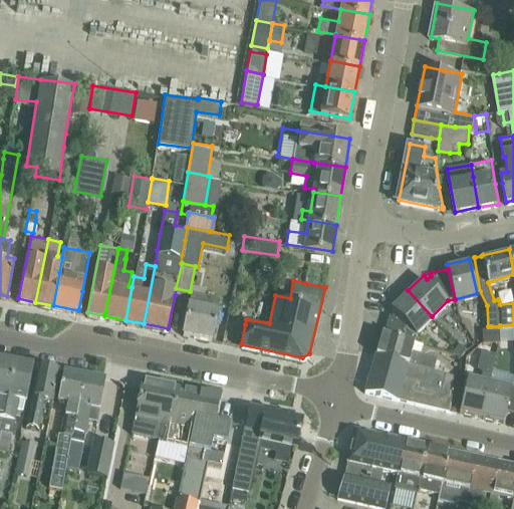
[(212,337),(216,318),(218,308),(202,304),(204,292),(192,289),(183,331),(212,337)]
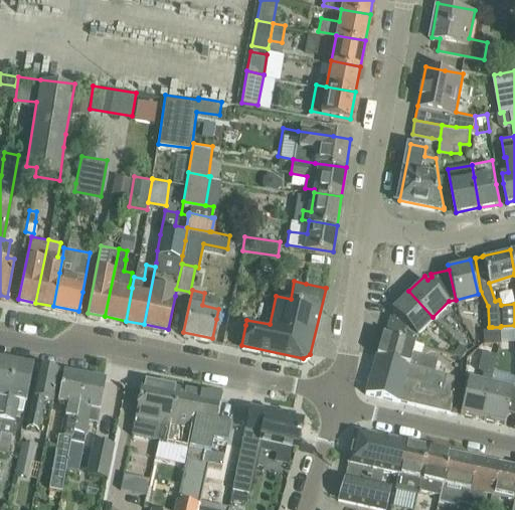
[(433,317),(408,291),(392,307),(395,311),(392,314),(389,313),(384,331),(414,340),(416,332),(433,317)]
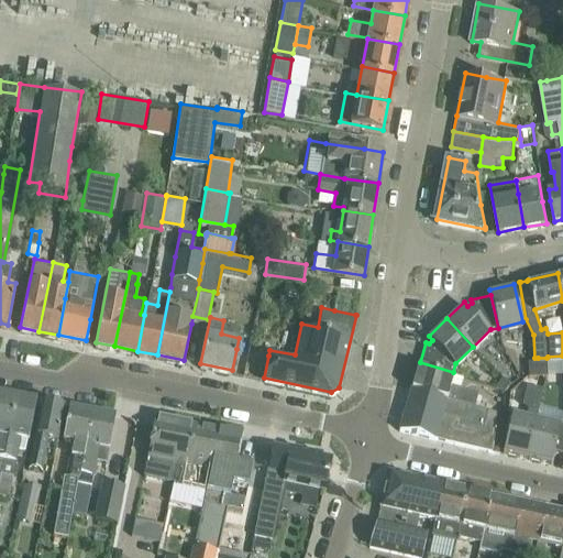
[(538,358),(534,358),(528,358),(529,373),(538,373),(538,358)]
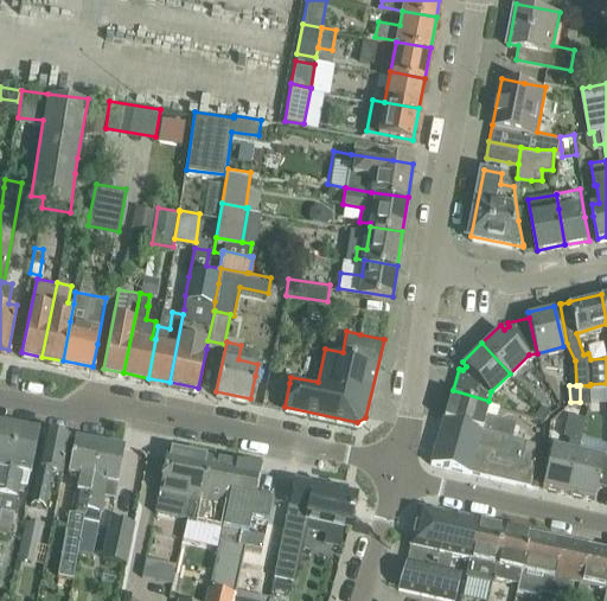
[(590,401),(589,385),(580,385),(580,402),(590,401)]
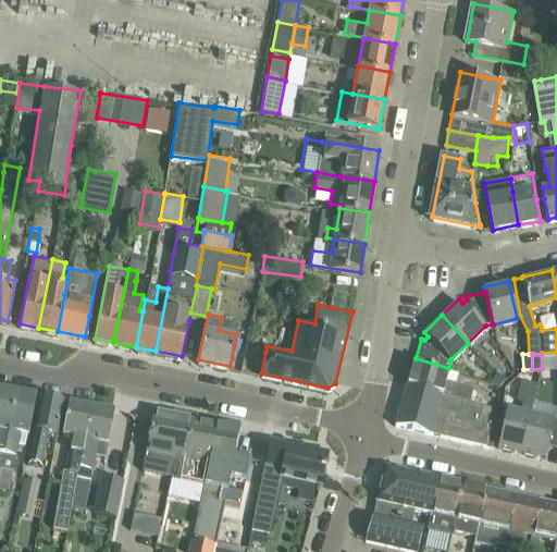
[(456,381),(458,371),(448,368),(416,358),(413,358),(407,381),(469,399),(473,385),(456,381)]
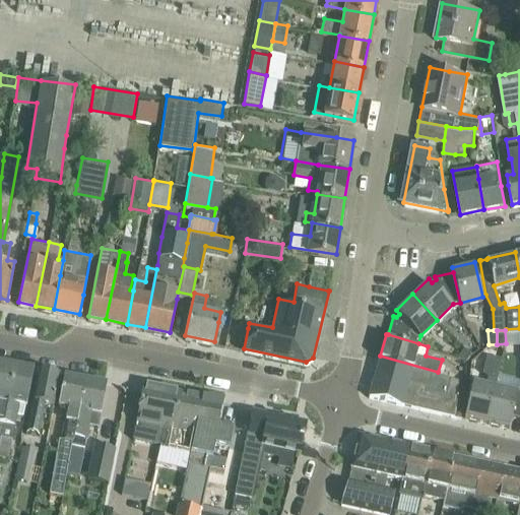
[(459,378),(438,372),(380,356),(369,394),(402,402),(402,401),(412,404),(433,409),(460,415),(459,394),(459,378)]
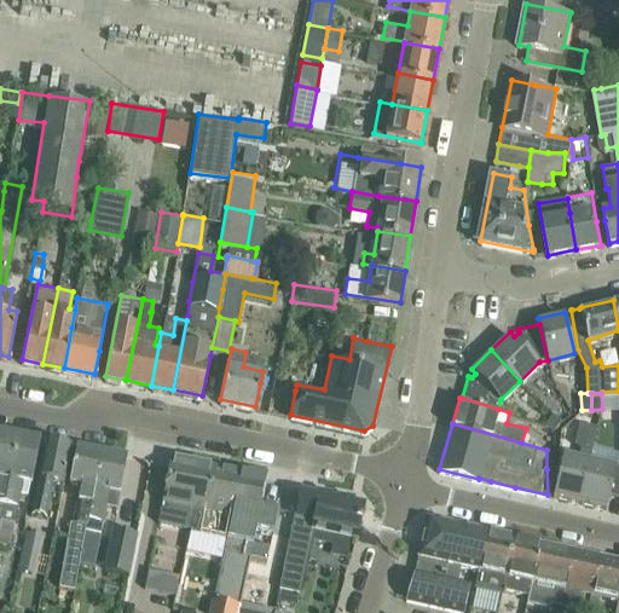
[(0,520),(17,432),(0,427),(0,520)]
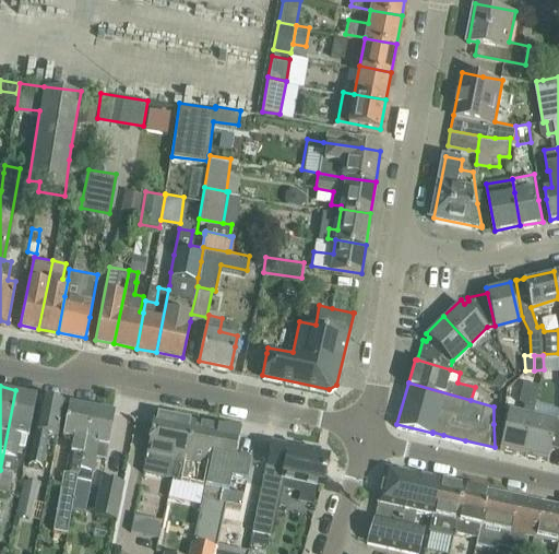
[(26,445),(36,393),(15,390),(0,470),(0,487),(9,491),(19,444),(26,445)]
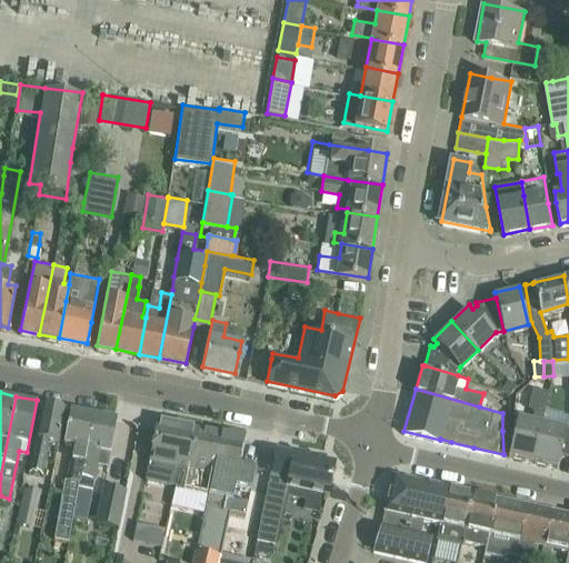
[(59,440),(66,405),(42,401),(29,469),(42,471),(49,439),(59,440)]
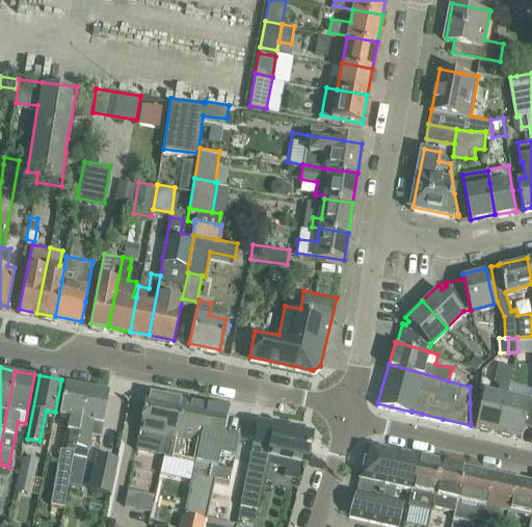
[(76,448),(87,385),(65,380),(59,411),(70,413),(63,446),(76,448)]
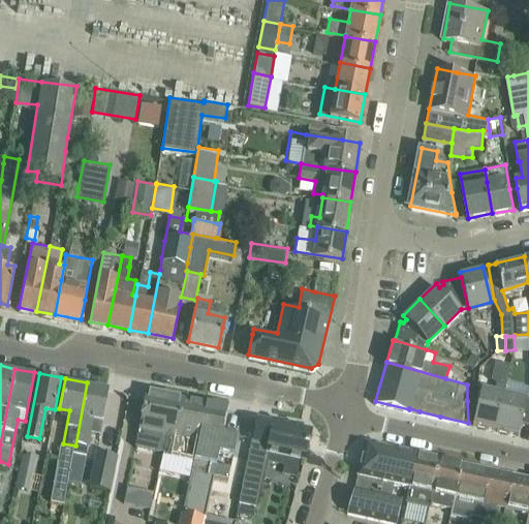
[(102,418),(109,387),(87,382),(75,445),(74,450),(87,452),(94,415),(102,418)]
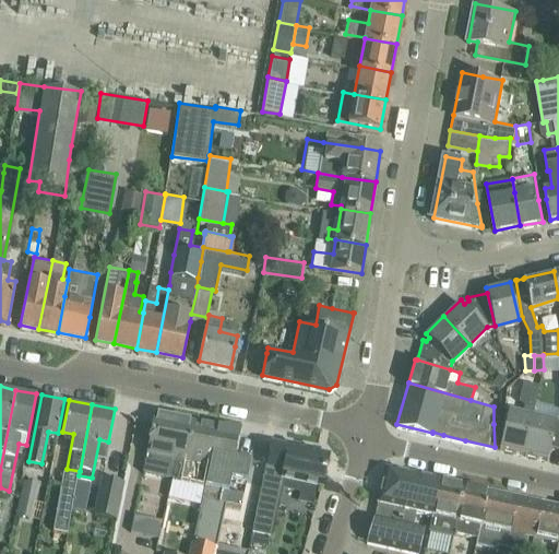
[(524,451),(532,413),(509,408),(500,446),(524,451)]
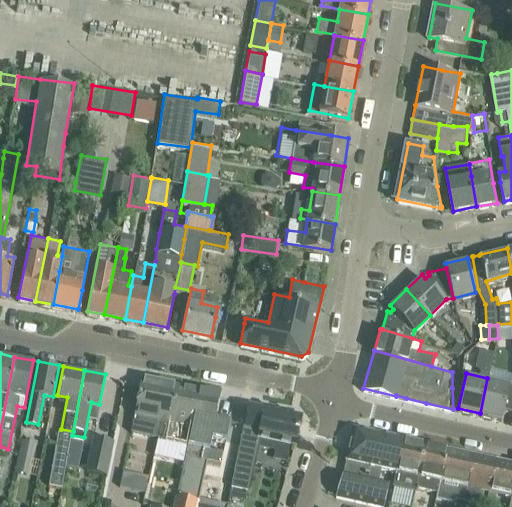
[(133,413),(130,429),(158,434),(159,428),(155,427),(158,414),(160,414),(161,410),(171,412),(177,384),(165,381),(141,376),(140,382),(137,395),(133,413)]
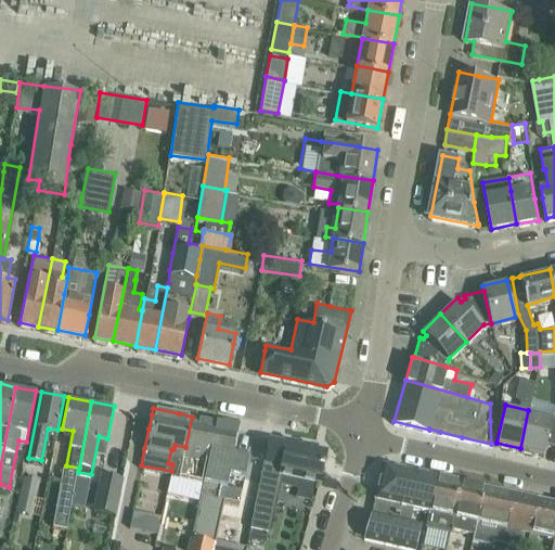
[(554,443),(554,409),(552,409),(551,416),(528,410),(520,448),(543,452),(546,440),(554,443)]
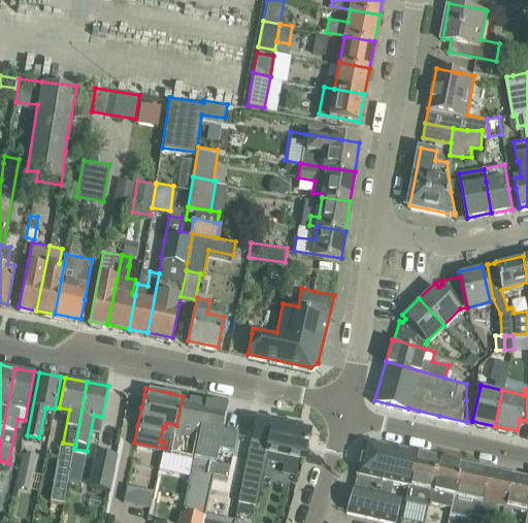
[(163,427),(160,440),(164,442),(163,448),(162,451),(193,457),(198,434),(205,400),(183,396),(176,425),(166,423),(165,427),(163,427)]
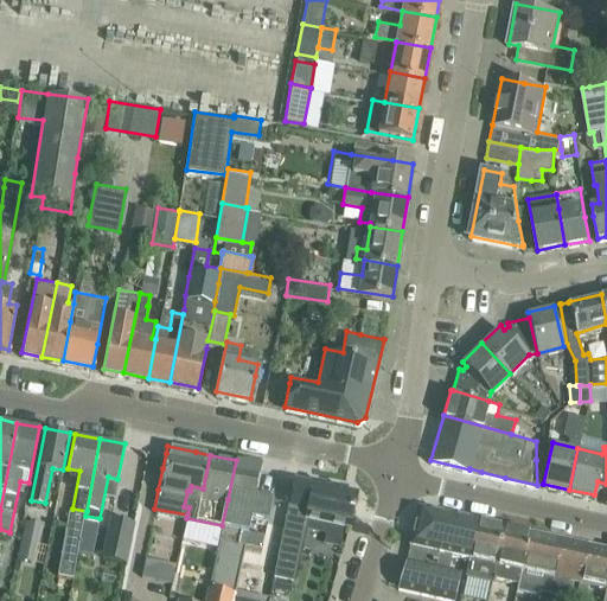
[(227,509),(219,538),(237,543),(238,543),(242,529),(247,506),(251,507),(261,468),(261,466),(236,460),(228,499),(235,502),(232,510),(227,509)]
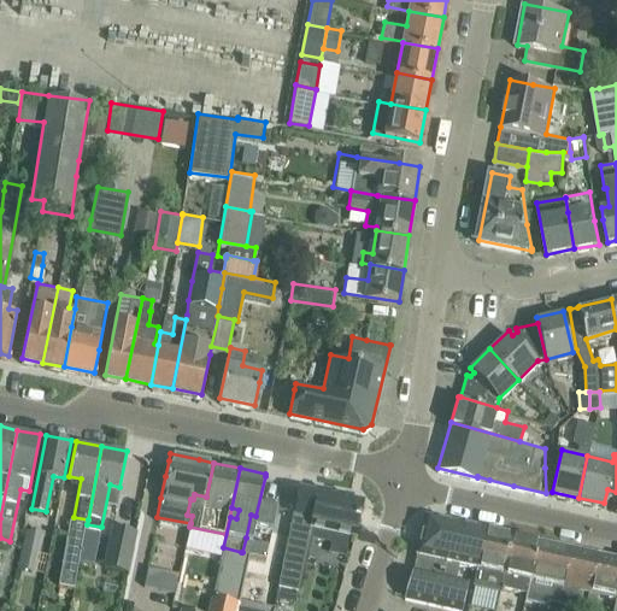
[(357,497),(299,483),(277,581),(299,586),(310,534),(330,539),(333,529),(356,534),(363,503),(357,497)]
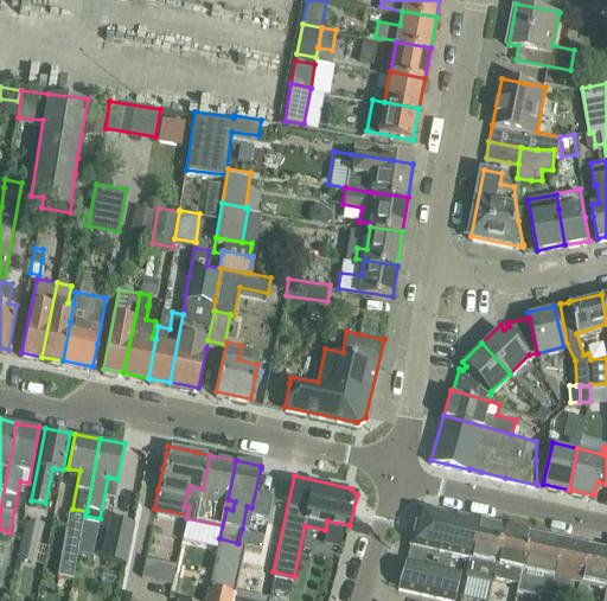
[(449,564),(452,551),(470,555),(478,517),(422,505),(417,507),(408,558),(398,584),(407,586),(455,598),(461,568),(449,564)]
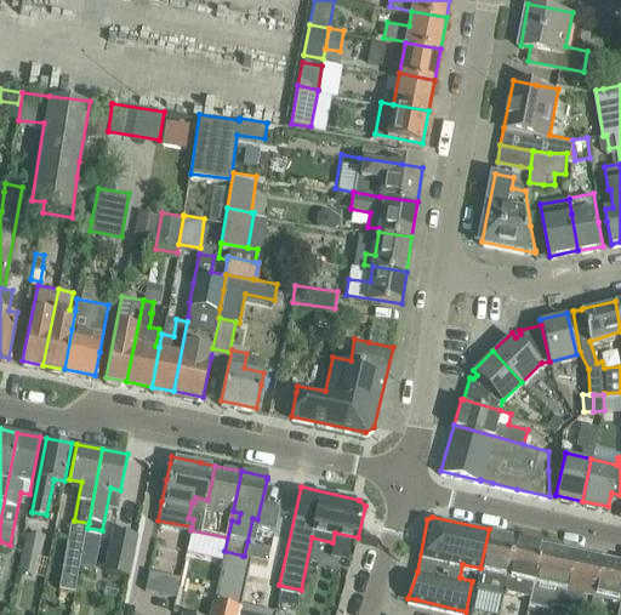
[(107,564),(131,569),(140,531),(115,525),(107,564)]
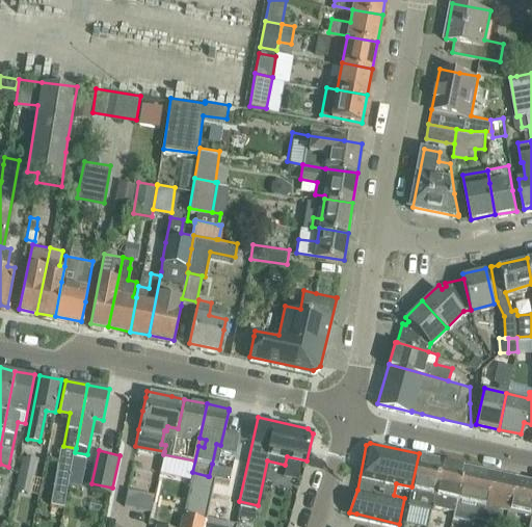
[(431,503),(441,458),(419,453),(411,486),(407,501),(430,507),(431,503)]
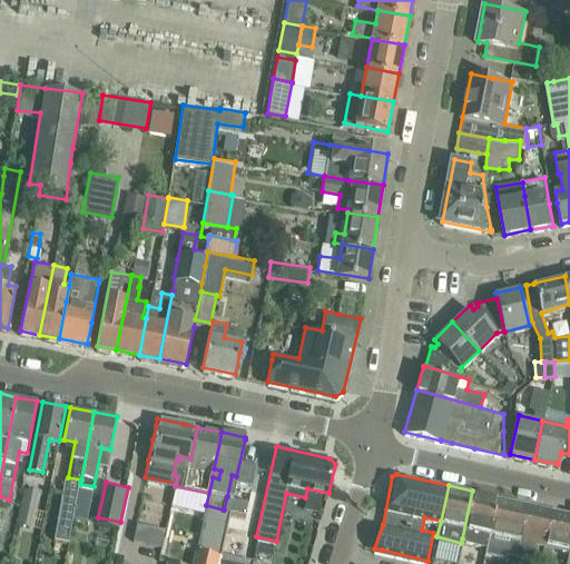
[(69,540),(77,492),(62,490),(55,537),(69,540)]
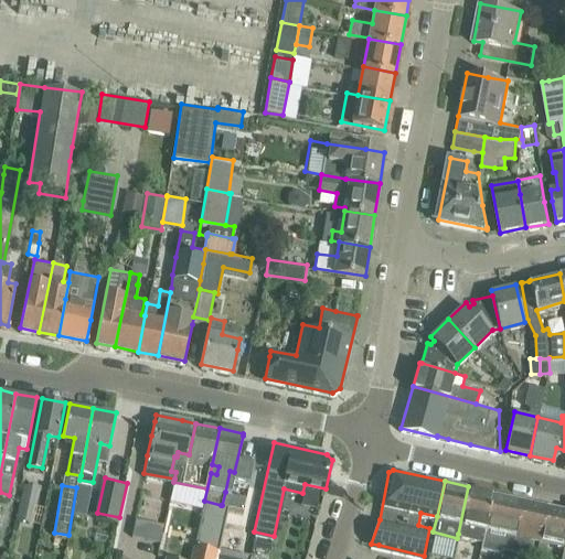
[(482,538),(492,492),(468,486),(458,534),(482,539),(482,538)]
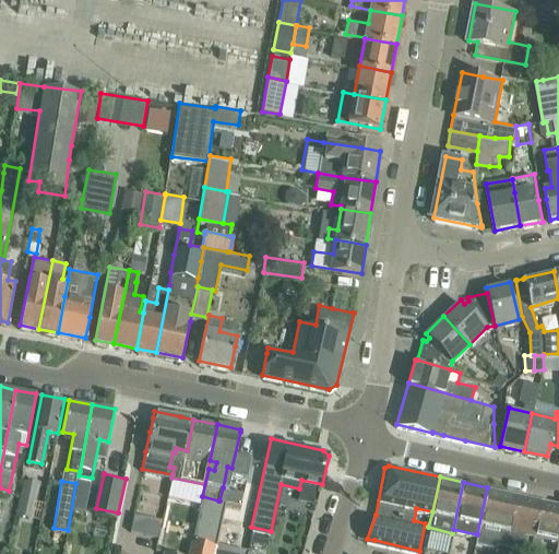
[(533,534),(542,498),(487,487),(477,533),(477,534),(476,541),(495,545),(501,542),(524,547),(527,533),(533,534)]
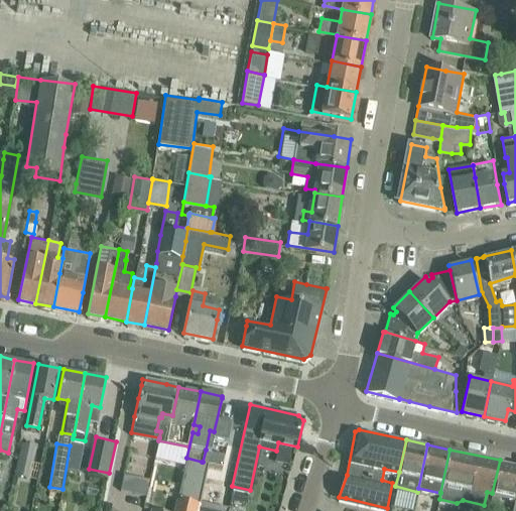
[(175,510),(229,510),(231,507),(203,501),(211,464),(208,463),(203,462),(202,462),(186,458),(178,496),(178,498),(175,510)]
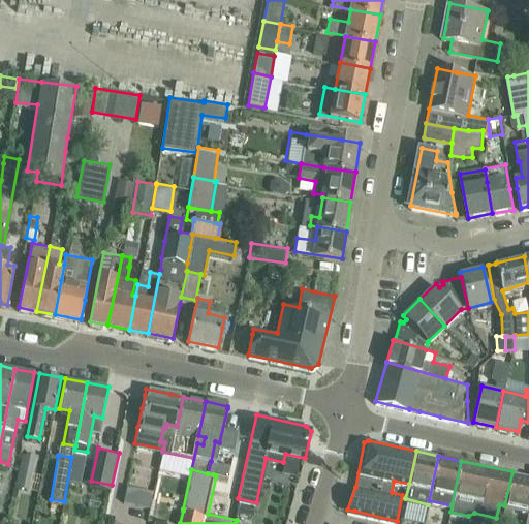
[(167,471),(157,519),(178,523),(188,475),(167,471)]
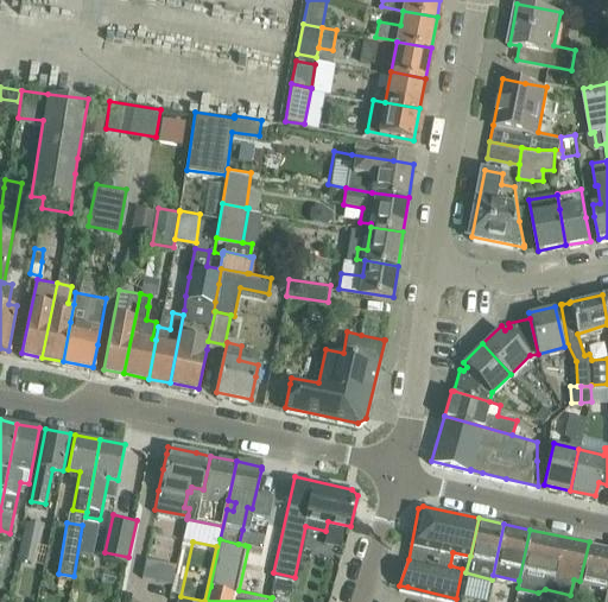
[(607,587),(607,581),(607,546),(589,542),(580,581),(577,595),(578,596),(576,601),(586,601),(590,583),(607,587)]
